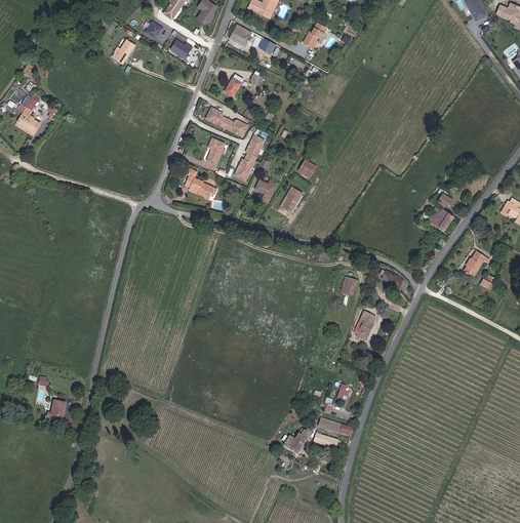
[(185,0),(189,2),(189,0),(172,0),(163,13),(172,19),(185,0)]
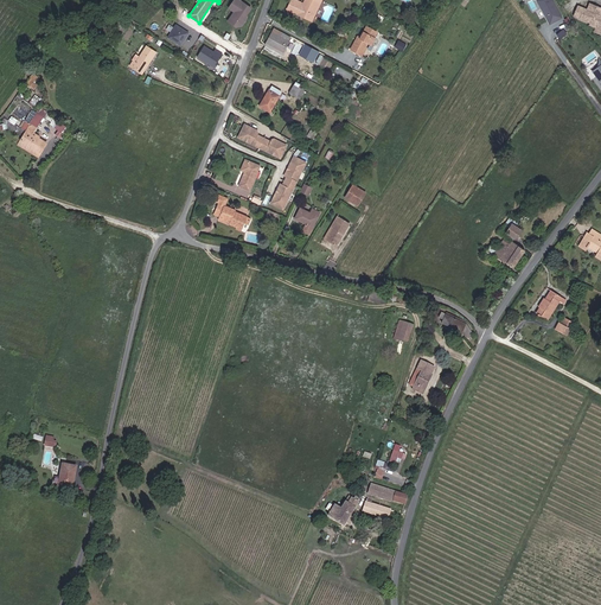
[(244,16),(250,8),(244,5),(243,7),(241,5),(242,4),(237,0),(234,0),(228,8),(234,13),(228,21),(234,26),(237,21),(243,25),(244,23),(247,17),(244,16)]
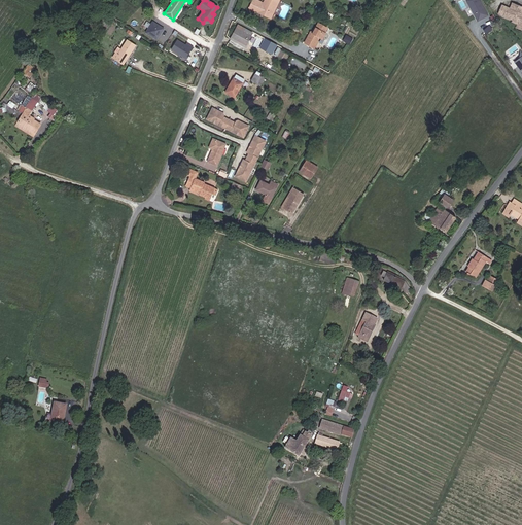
[(267,0),(267,1),(265,0),(264,0),(263,3),(256,0),(251,0),(249,7),(258,11),(261,9),(265,11),(264,13),(269,16),(277,0),(267,0)]
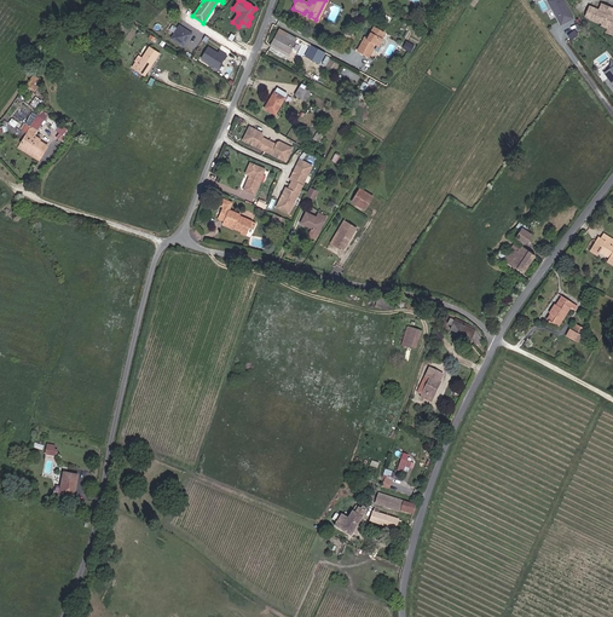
[(325,0),(316,19),(317,21),(328,0),(325,0)]
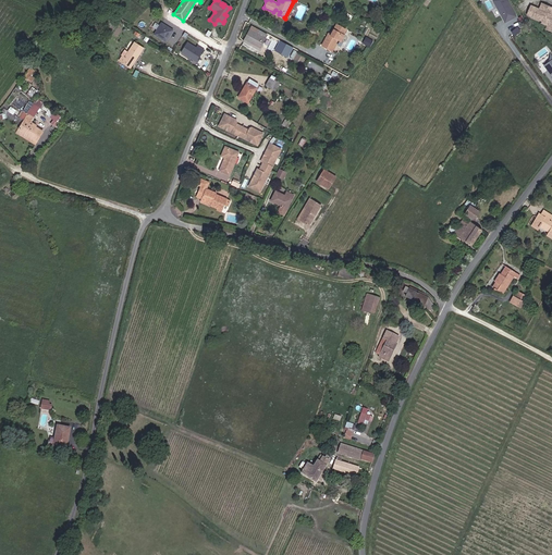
[(518,15),(508,0),(494,0),(505,19),(508,17),(510,20),(518,15)]
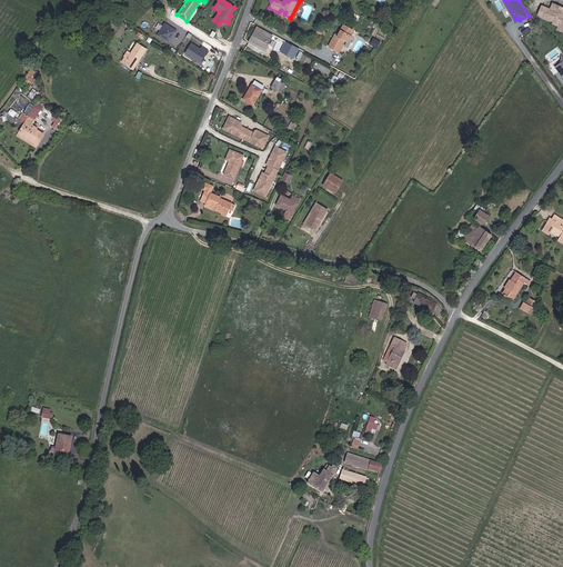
[(562,3),(561,5),(558,3),(558,2),(553,0),(551,0),(550,5),(542,2),(539,11),(554,18),(562,21),(561,26),(562,26),(562,3)]
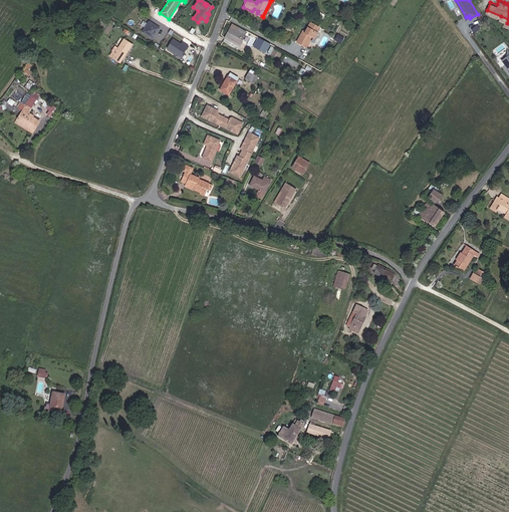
[(137,33),(149,40),(156,29),(144,21),(137,33)]
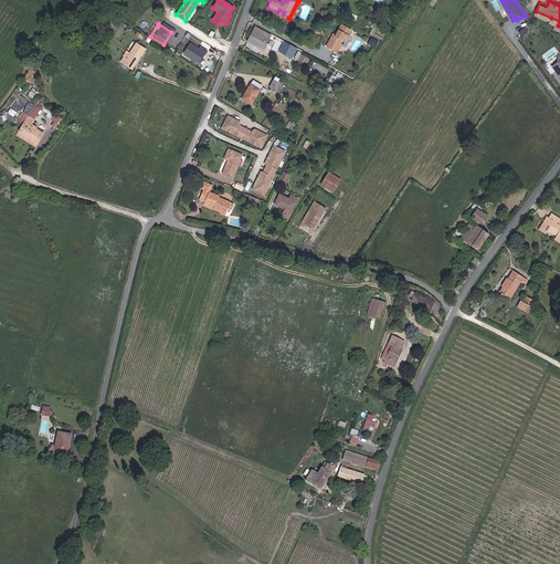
[(340,45),(337,43),(340,39),(345,41),(348,35),(347,35),(349,29),(340,24),(337,30),(335,35),(333,34),(326,47),(336,52),(340,45)]
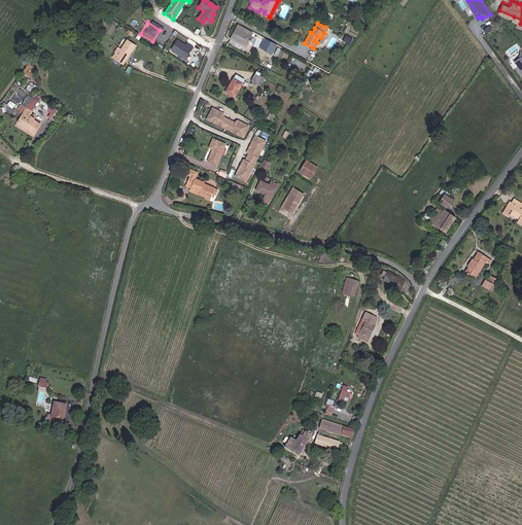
[(244,47),(252,33),(238,25),(231,36),(240,41),(238,43),(244,47)]
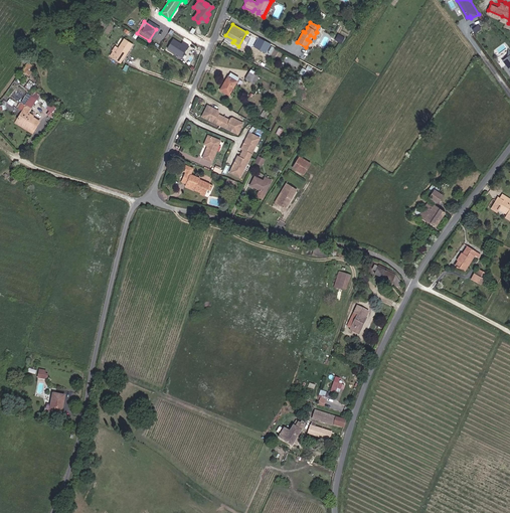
[(183,53),(186,48),(187,49),(189,45),(183,41),(182,43),(173,38),(168,48),(183,57),(185,54),(183,53)]
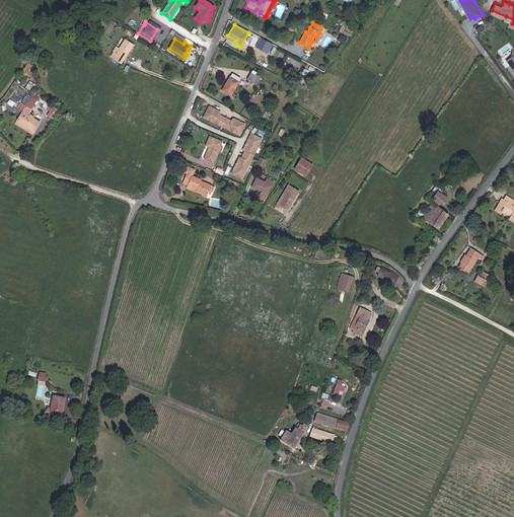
[(121,48),(117,46),(114,51),(116,52),(113,57),(123,63),(135,45),(126,40),(121,48)]
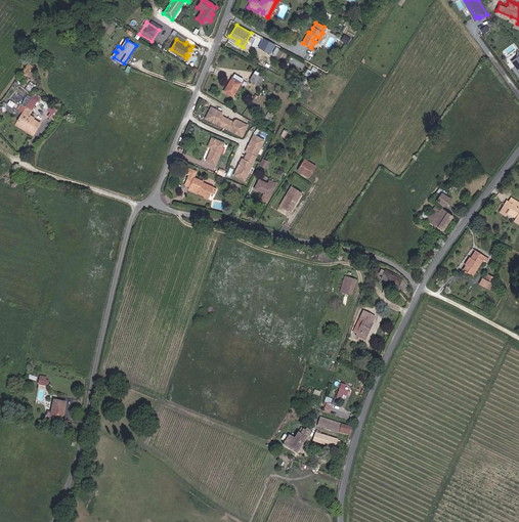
[(268,53),(273,45),(267,41),(262,50),(268,53)]
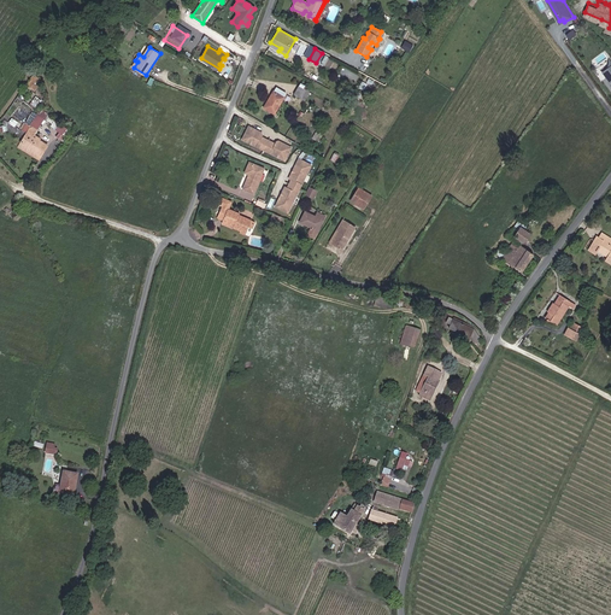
[(300,100),(306,92),(299,88),(294,97),(300,100)]
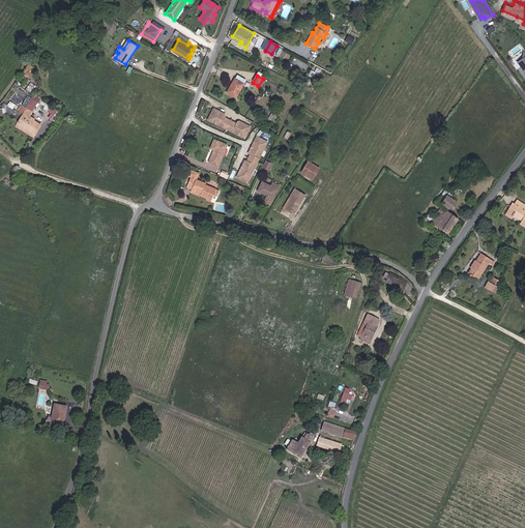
[(234,97),(243,84),(234,78),(225,92),(234,97)]
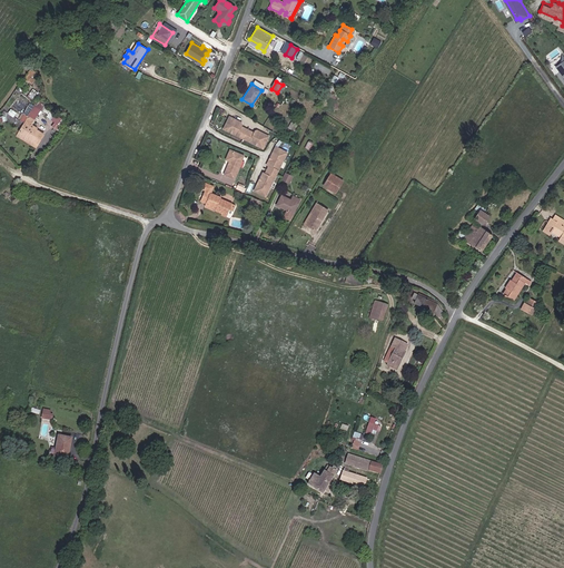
[(10,140),(30,152),(40,136),(27,128),(39,108),(31,105),(10,140)]
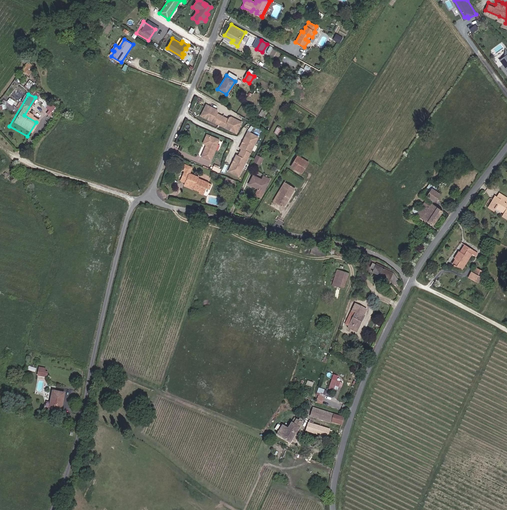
[(217,109),(206,103),(203,109),(205,110),(202,115),(233,131),(236,126),(238,127),(241,121),(231,116),(229,116),(227,119),(225,118),(226,117),(219,113),(218,114),(216,113),(217,110),(217,109)]
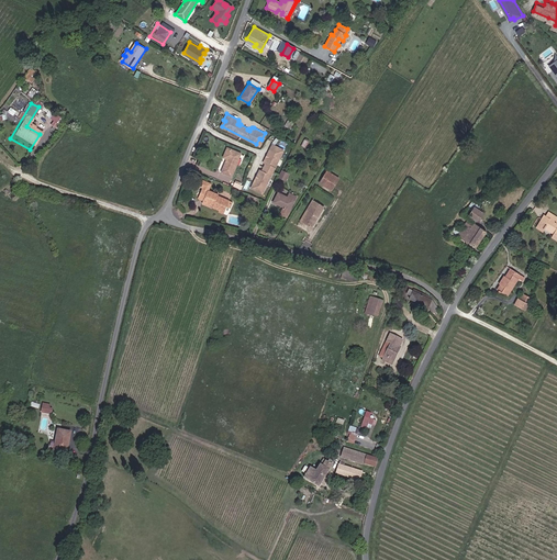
[(44,121),(49,126),(55,121),(48,115),(44,121)]
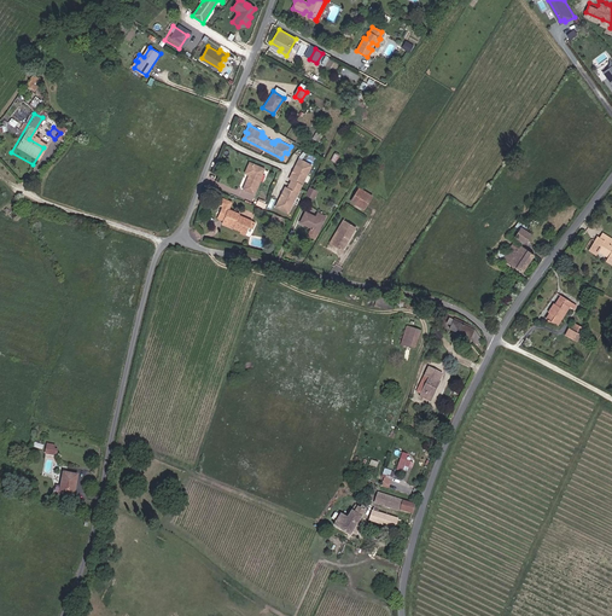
[(310,167),(297,161),(292,172),(292,173),(291,175),(290,174),(287,180),(290,181),(285,190),(284,189),(280,195),(281,195),(280,197),(279,197),(273,208),(285,214),(310,167)]
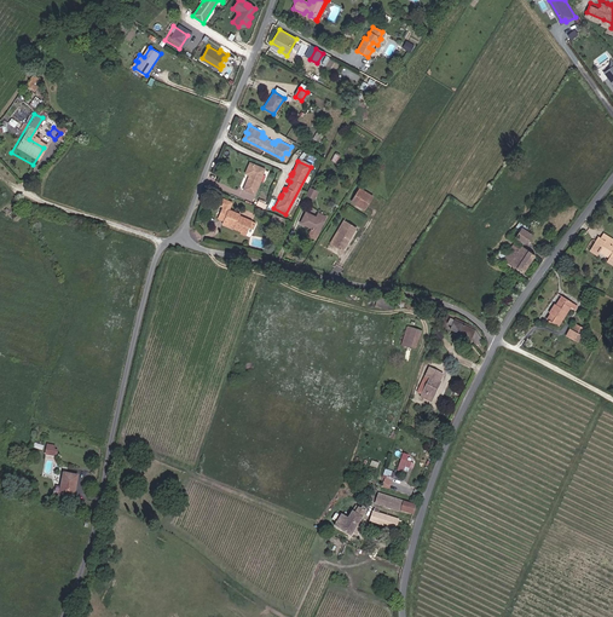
[(243,190),(253,194),(264,169),(249,162),(244,172),(249,173),(243,190)]
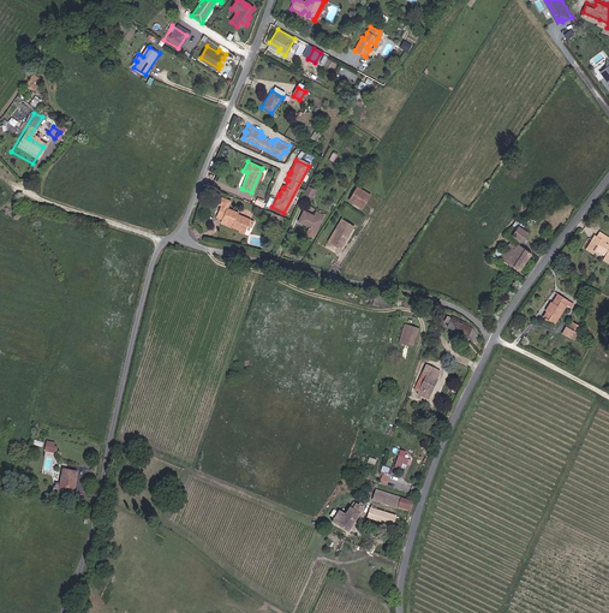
[(210,188),(228,194),(230,190),(212,184),(210,188)]
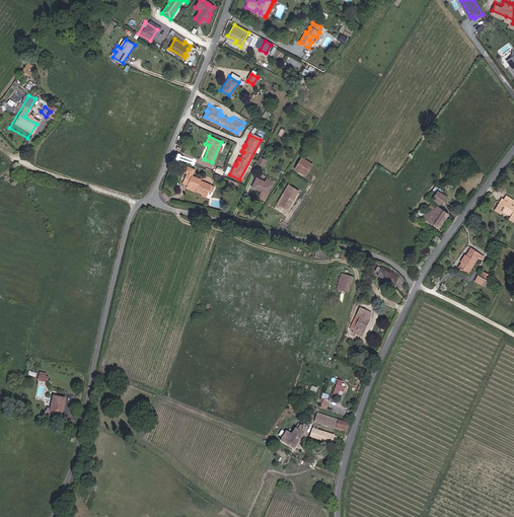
[(255,164),(262,166),(264,159),(258,157),(255,164)]
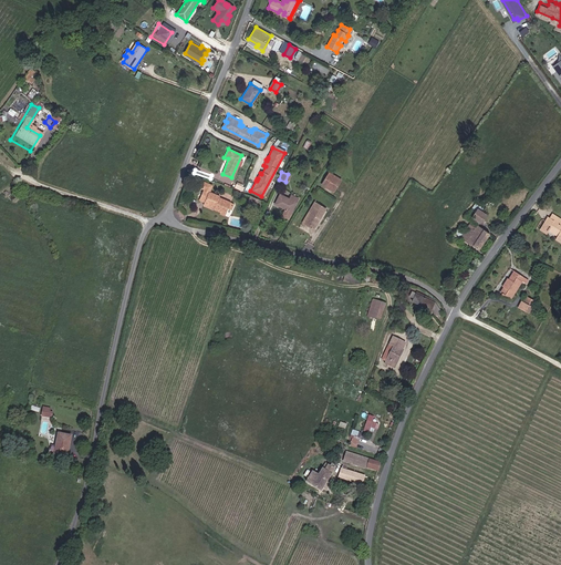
[(321,186),(326,189),(334,178),(329,175),(321,186)]
